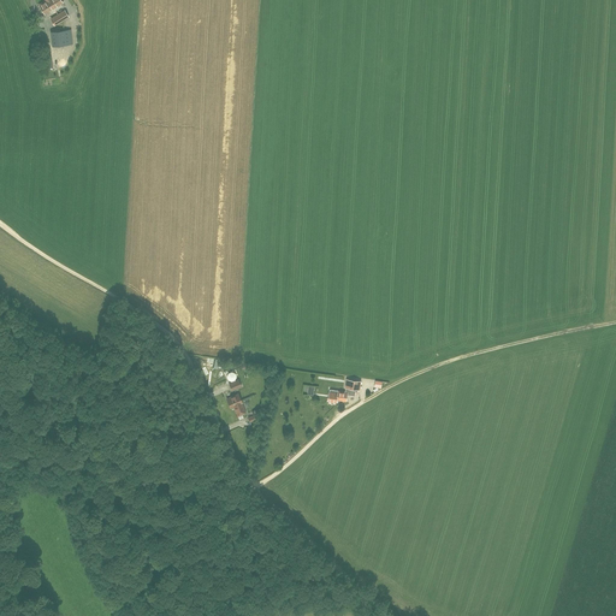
[(45,0),(46,1),(40,5),(45,13),(49,11),(52,13),(61,7),(60,4),(63,3),(60,0),(45,0)]
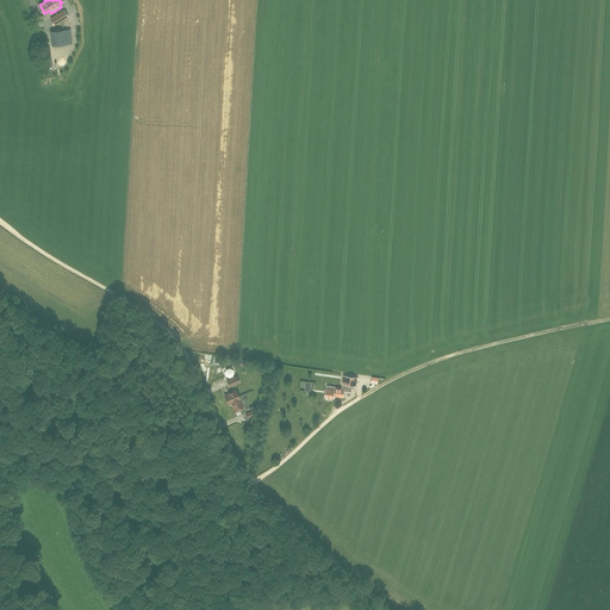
[(55,16),(58,22),(68,17),(64,10),(55,16)]
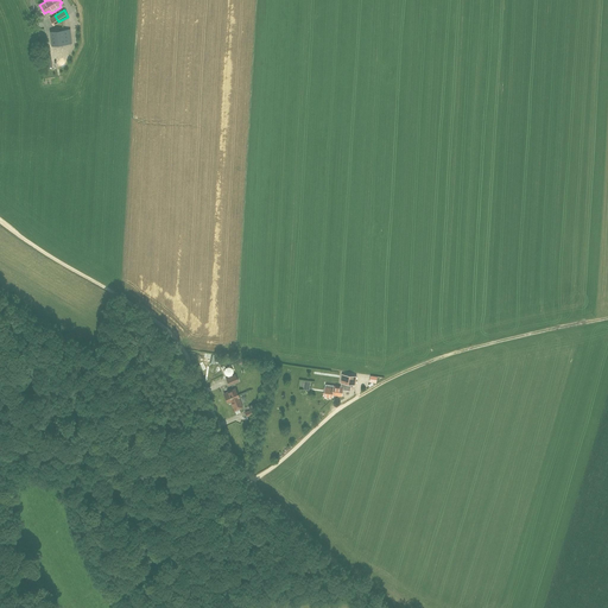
[(56,45),(71,44),(69,30),(50,32),(51,42),(56,45)]
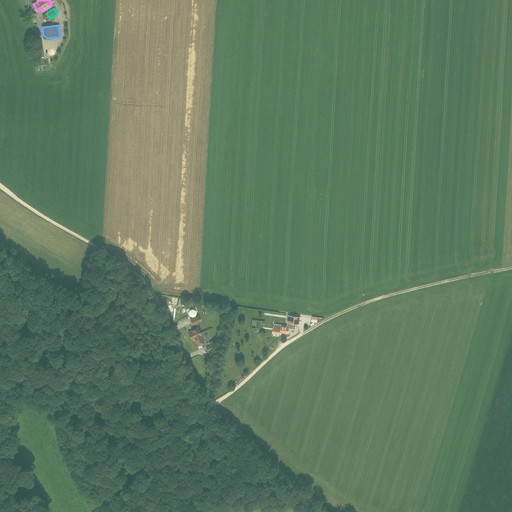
[(41,40),(35,41),(37,57),(43,56),(41,40)]
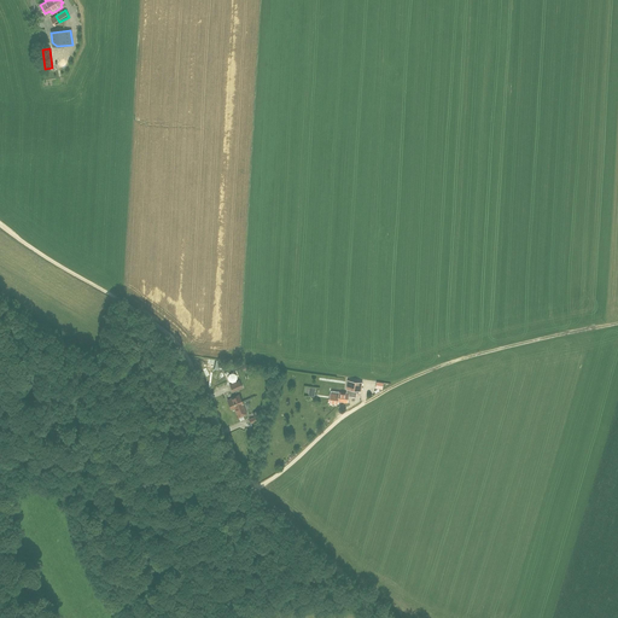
[(347,402),(348,396),(355,397),(356,390),(361,391),(362,383),(348,380),(345,394),(338,392),(339,392),(331,391),(328,402),(337,403),(338,401),(347,402)]
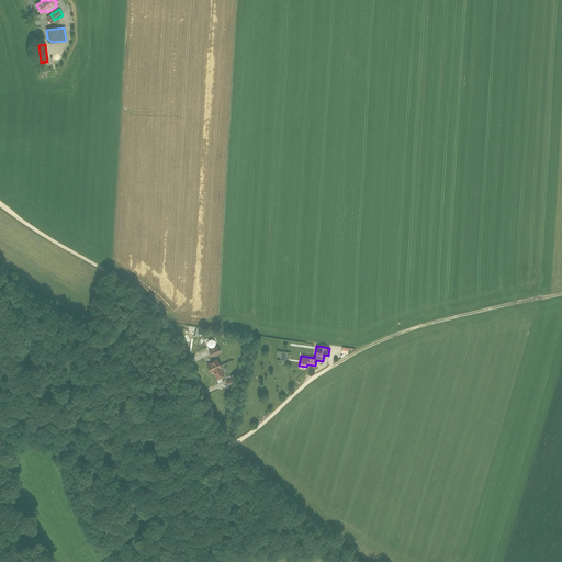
[(220,352),(216,347),(209,350),(211,356),(220,352)]
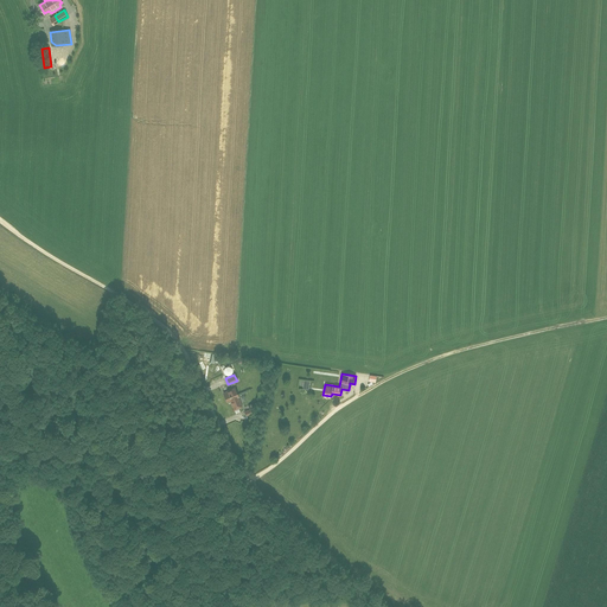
[(238,397),(234,388),(223,394),(227,402),(230,401),(234,410),(241,407),(237,397),(238,397)]
